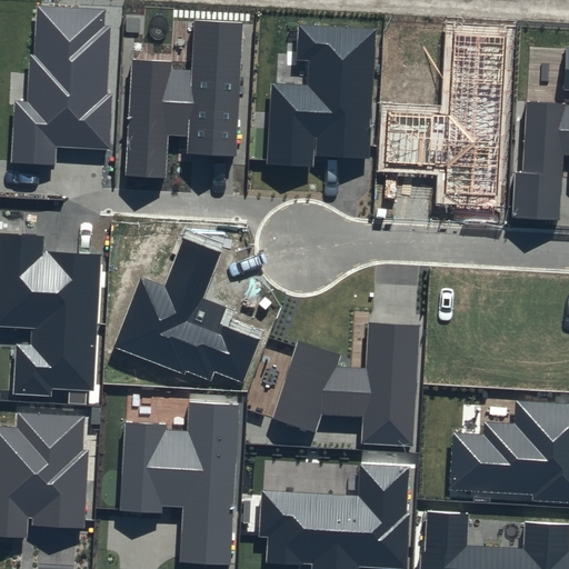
[(106,9),(37,6),(35,56),(31,56),(28,101),(16,100),(12,162),(55,163),(56,147),(109,149),(112,95),(108,95),(111,27),(105,26),(106,9)]
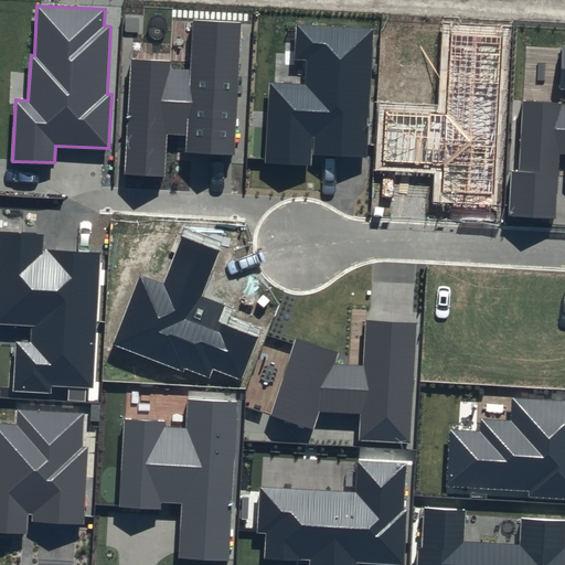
[(242,22),(193,20),(191,71),(171,70),(172,61),(131,59),(125,174),(163,177),(166,134),(187,135),(185,152),(234,155),(242,22)]
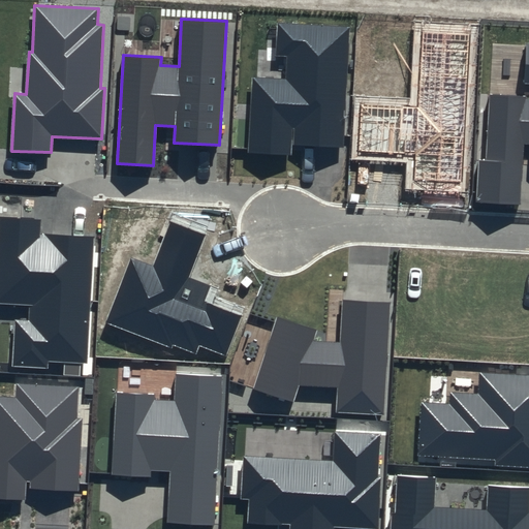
[(350,27),(278,24),(276,55),(287,56),(286,80),(251,78),(248,153),(291,155),(292,145),(344,148),(350,27)]
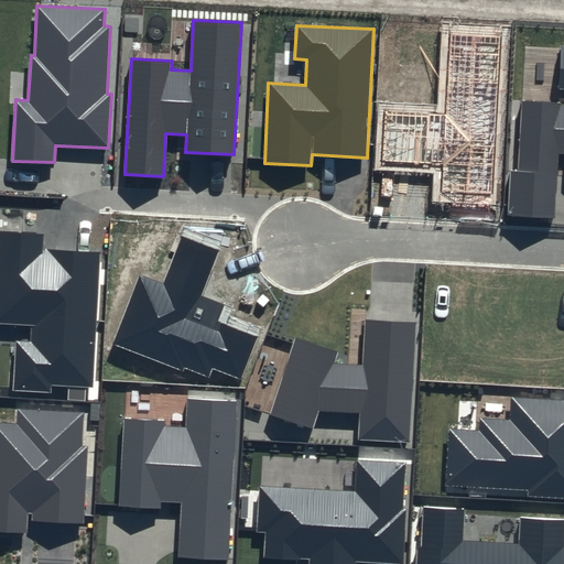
[(501,35),(448,32),(444,115),(386,111),(383,161),(443,164),(442,192),(492,195),(501,35)]
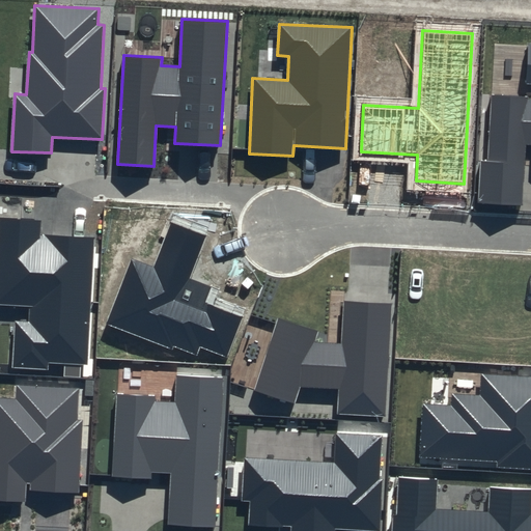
[(480,161),(478,203),(523,206),(526,144),(530,144),(530,46),(528,46),(526,84),(530,84),(530,98),(492,95),(487,162),(480,161)]
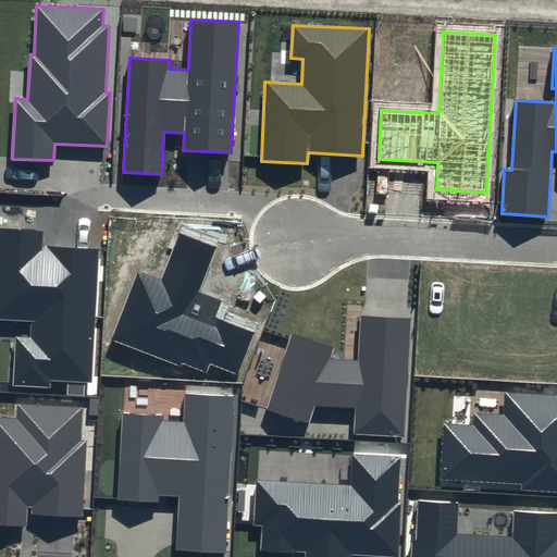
[(44,231),(0,227),(0,320),(31,322),(29,336),(15,335),(12,385),(50,387),(51,380),(91,382),(99,249),(42,246),(44,231)]
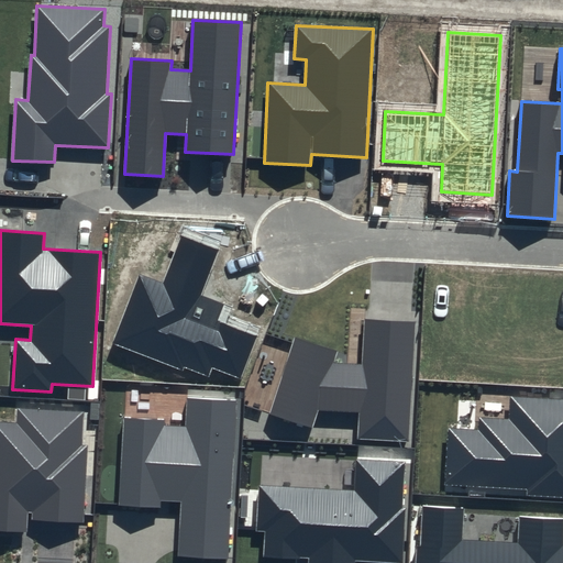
[(220,250),(181,235),(163,283),(140,274),(113,343),(183,370),(184,367),(209,377),(212,367),(241,378),(257,337),(219,321),(227,304),(202,294),(220,250)]
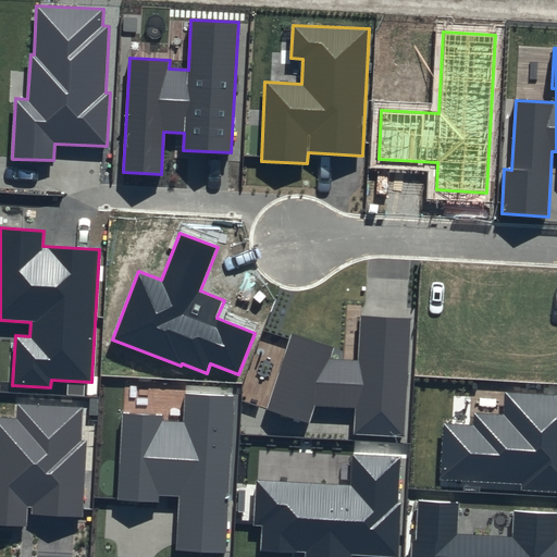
[(411,318),(360,316),(357,361),(329,360),(334,348),(293,334),(267,409),(308,424),(314,406),(355,408),(355,434),(405,437),(411,318)]
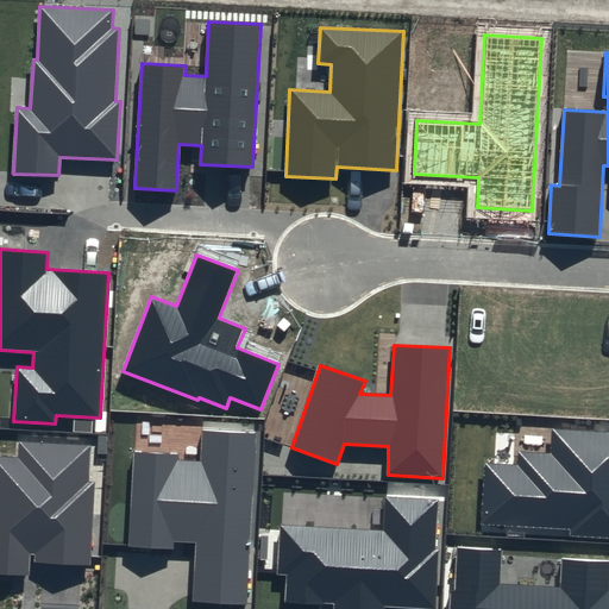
[(256,431),(201,428),(199,462),(179,460),(180,453),(135,451),(130,546),(174,548),(174,541),(196,542),(194,601),(246,603),(256,431)]
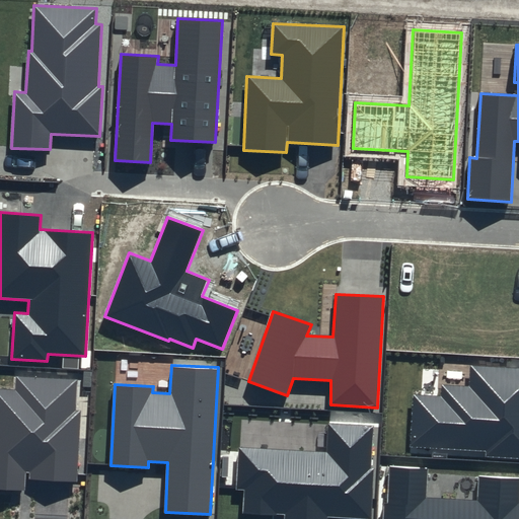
[(518,368),(470,366),(468,386),(442,385),(441,396),(414,394),(410,447),(486,451),(486,457),(518,458),(518,368)]
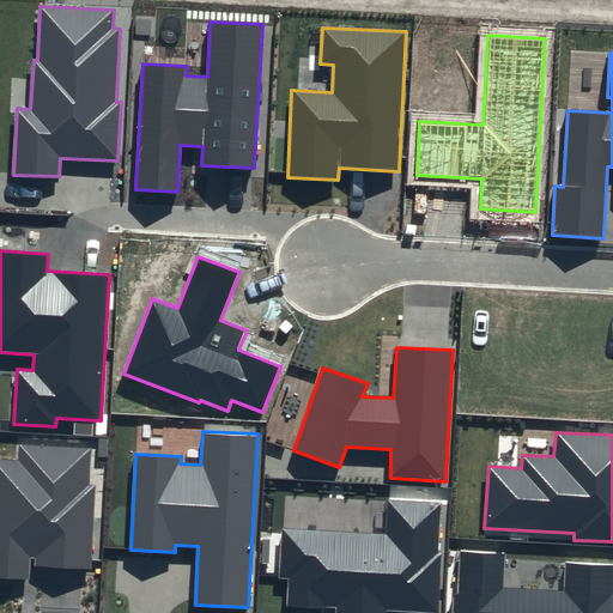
[(91,448),(19,444),(19,461),(0,459),(0,576),(29,578),(30,558),(35,559),(35,566),(91,569),(96,485),(90,485),(91,448)]
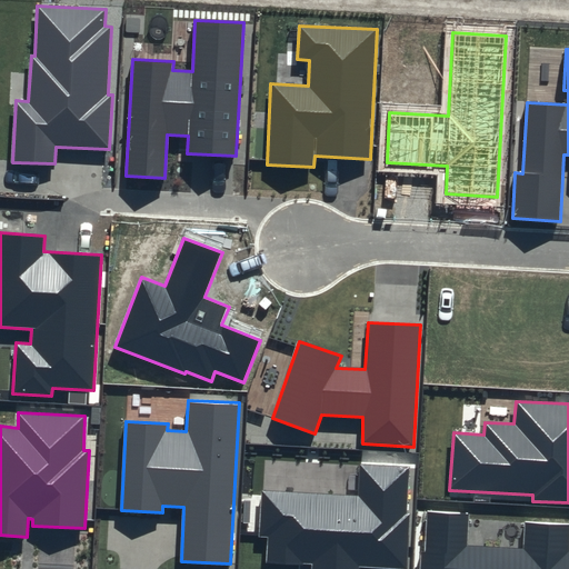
[(410,466),(360,463),(358,496),(262,490),(260,535),(269,536),(268,561),(312,563),(311,568),(358,568),(359,566),(407,568),(410,513),(407,512),(410,466)]
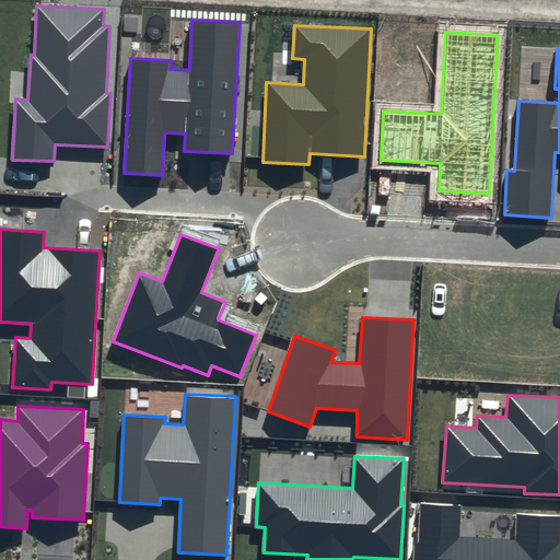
[(462,505),(421,503),(419,544),(415,544),(412,559),(559,559),(559,541),(559,525),(559,515),(516,513),(515,539),(459,536),(462,505)]
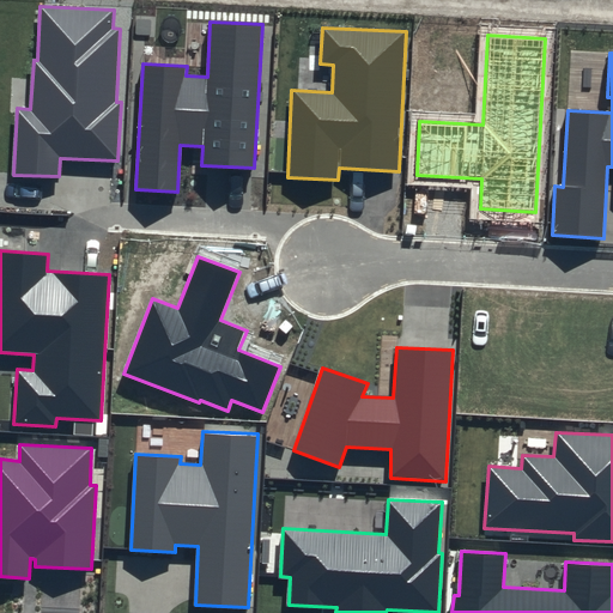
All buildings are outlined.
